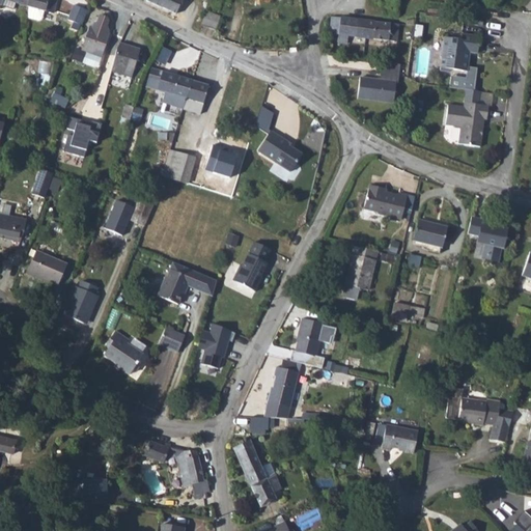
[(23,9),(26,10),(29,0),(0,0),(0,6),(9,9),(11,3),(17,5),(16,7),(23,9)]
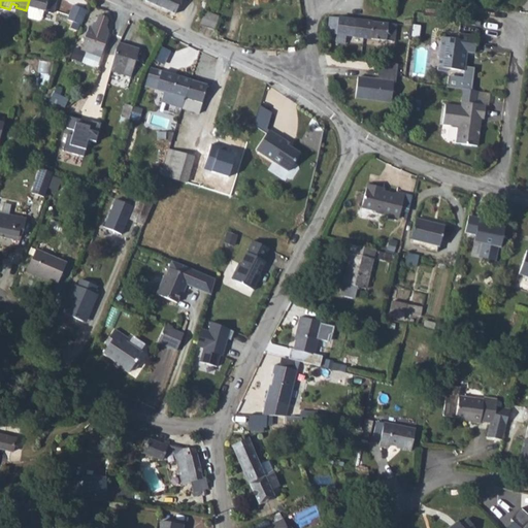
[(55,1),(53,0),(29,0),(26,10),(26,19),(36,22),(39,20),(41,12),(51,14),(55,1)]
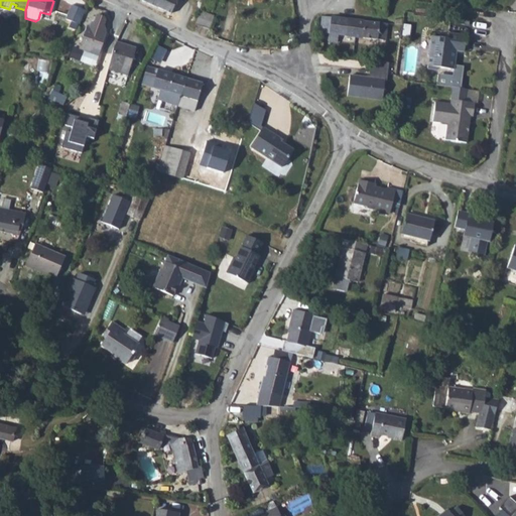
[(140,0),(140,2),(168,14),(169,14),(175,0),(140,0)]
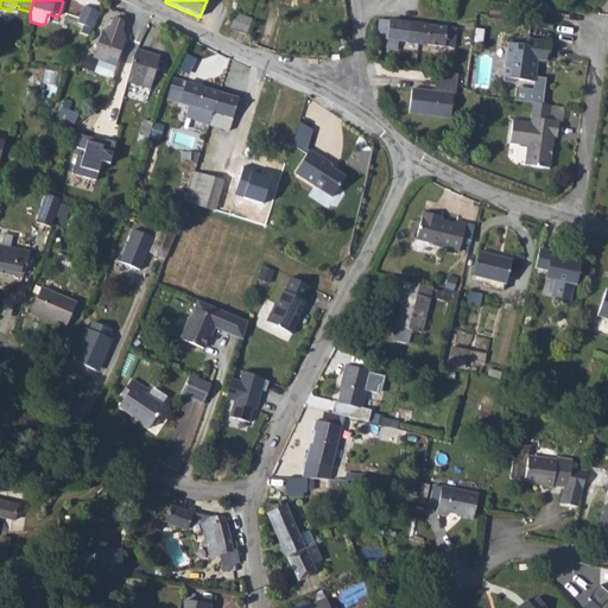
[(100,8),(84,2),(77,19),(93,26),(100,8)]
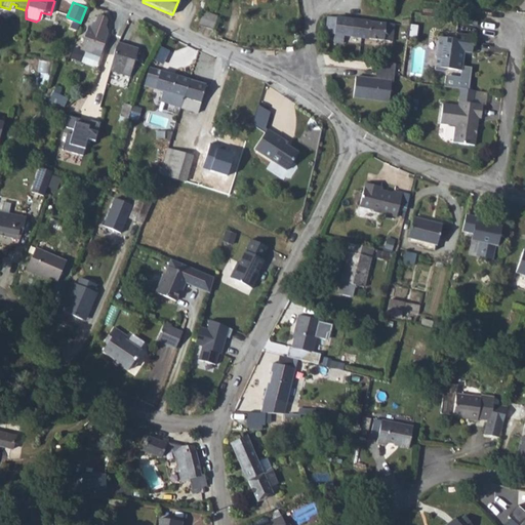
[(11,3),(9,9),(10,12),(21,15),(23,9),(15,7),(16,5),(11,3)]
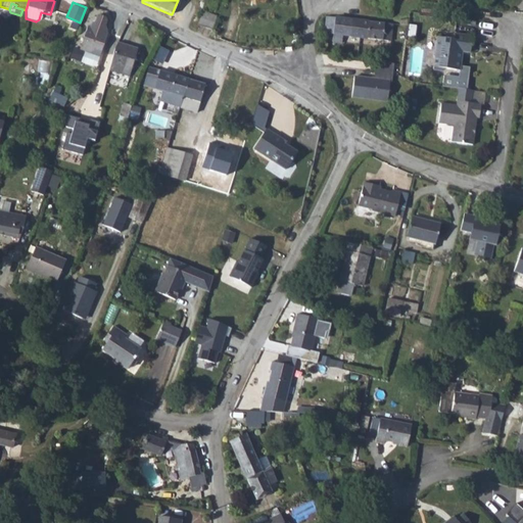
[(198,26),(205,29),(209,14),(202,12),(198,26)]
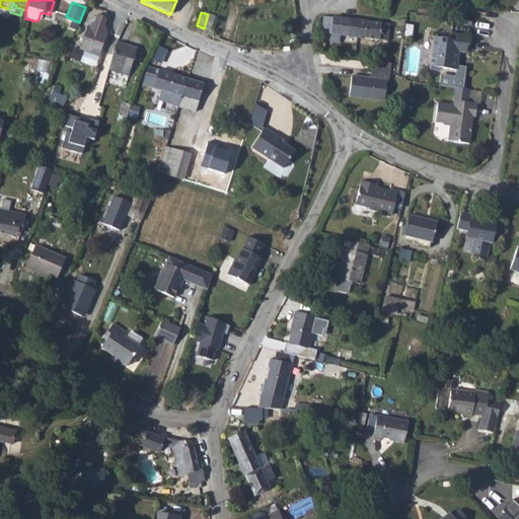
[(87,25),(79,48),(89,52),(95,49),(100,51),(107,33),(106,32),(107,31),(104,26),(106,20),(104,17),(98,14),(96,16),(94,21),(91,22),(90,26),(87,25)]
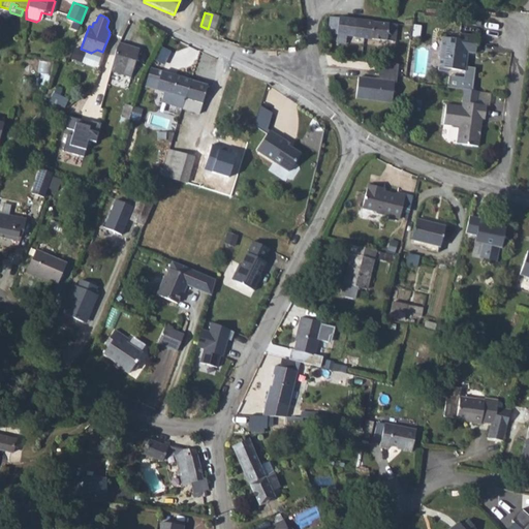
[(212,14),(208,29),(216,31),(220,18),(212,14)]
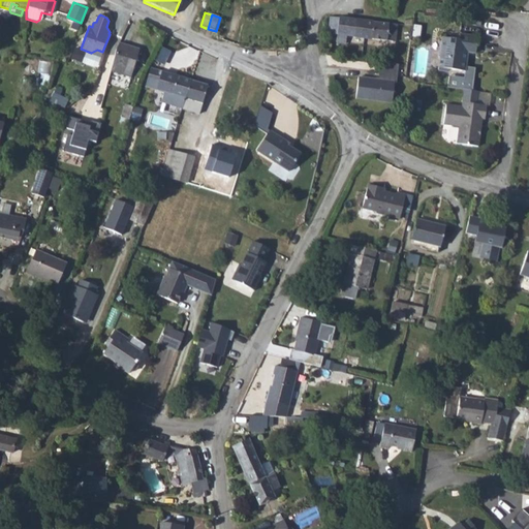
[(344,38),(351,38),(353,22),(344,22),(336,21),(334,43),(343,44),(344,38)]
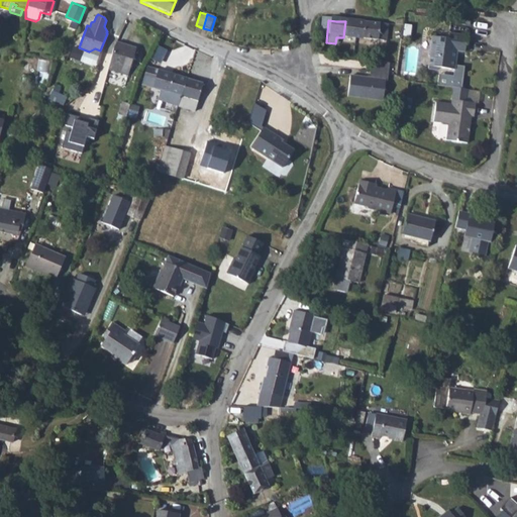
[(343,37),(376,40),(377,24),(345,21),(343,37)]
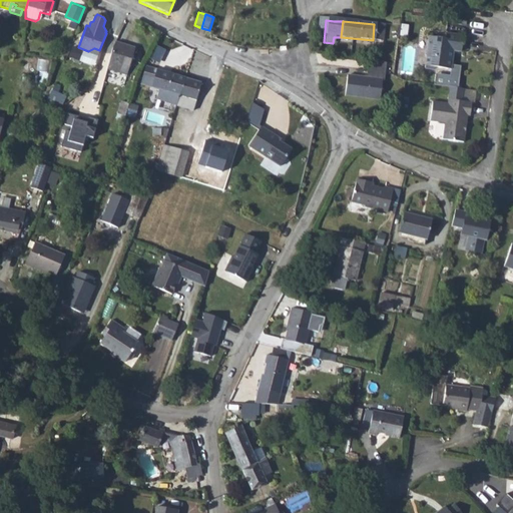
[(449,77),(444,76),(442,86),(448,87),(455,88),(459,67),(450,65),(452,51),(459,52),(462,36),(444,33),(443,37),(428,35),(423,68),(433,70),(436,68),(450,70),(449,77)]
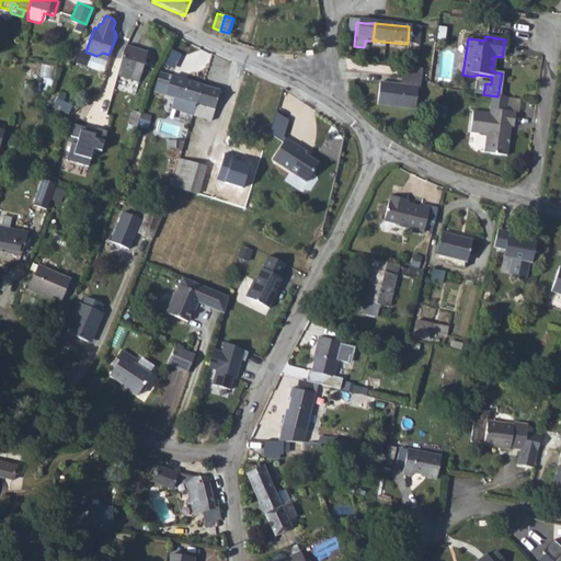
[(144,55),(125,48),(116,73),(122,76),(135,80),(144,55)]
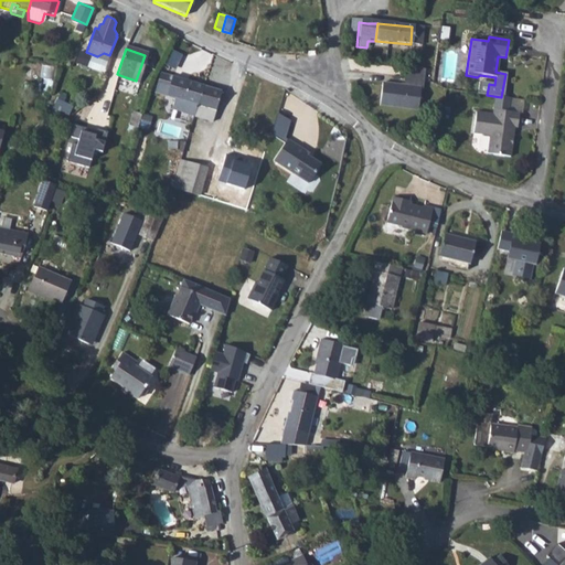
[(384,82),(381,106),(420,110),(426,68),(408,67),(405,84),(384,82)]
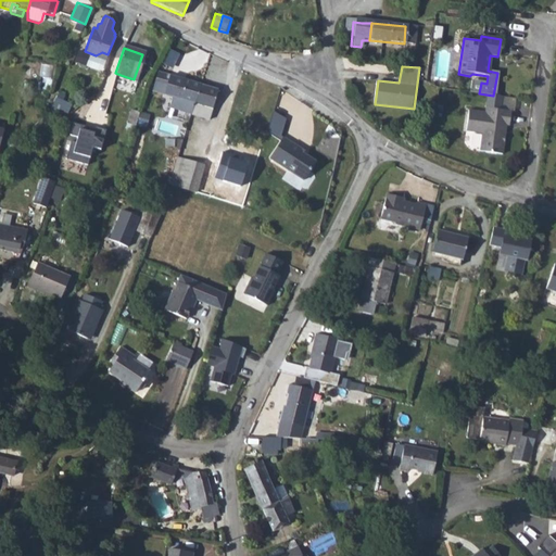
[(151,91),(158,93),(167,96),(164,106),(175,110),(177,100),(182,81),(156,74),(151,91)]
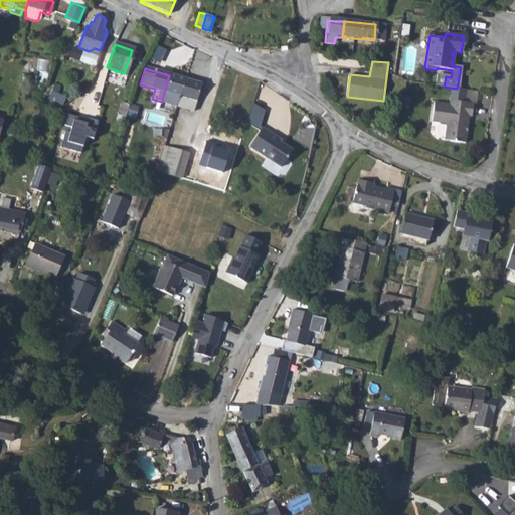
[(444,87),(446,76),(436,74),(434,84),(444,87)]
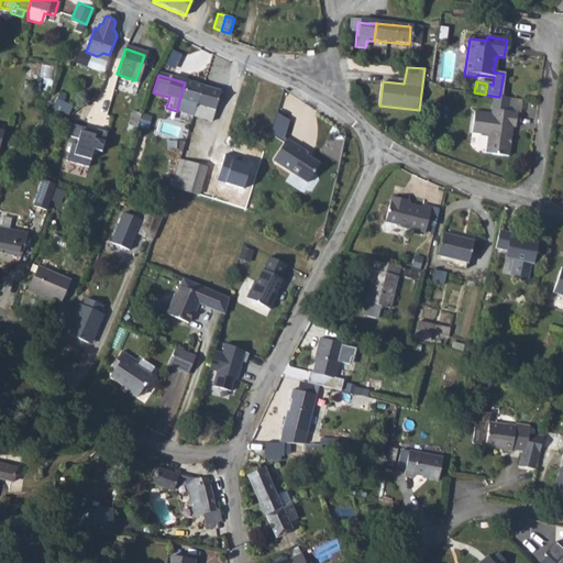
[(195,106),(200,87),(185,83),(179,101),(195,106)]
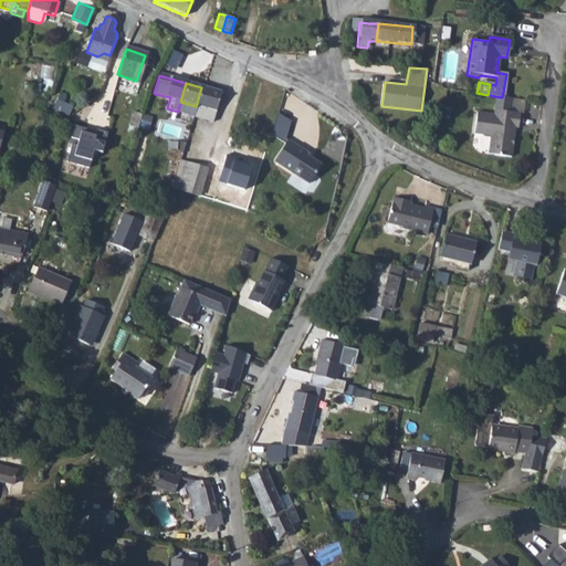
[(221,93),(201,87),(196,106),(192,117),(212,123),(221,93)]
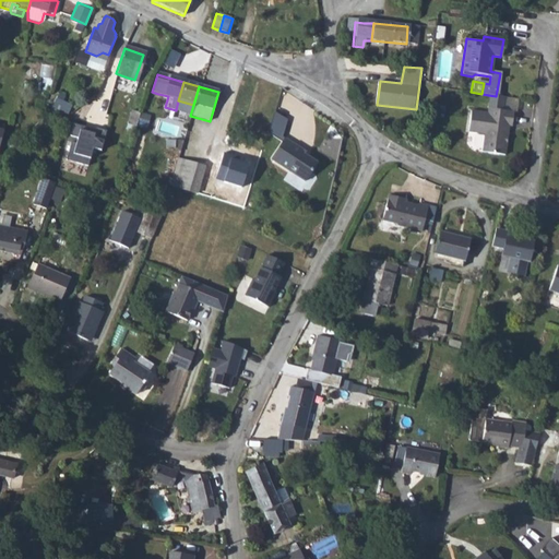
[(510,127),(512,111),(501,110),(503,97),(496,96),(488,95),(486,114),(468,111),(466,132),(483,134),(480,152),(503,155),(508,127),(510,127)]
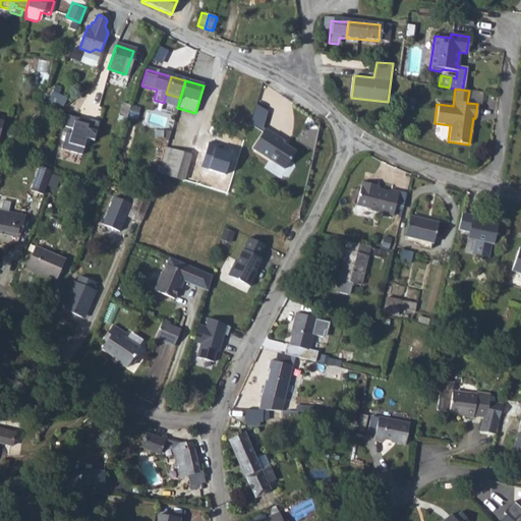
[(480,104),(481,92),(469,91),(467,103),(477,104),(480,104)]
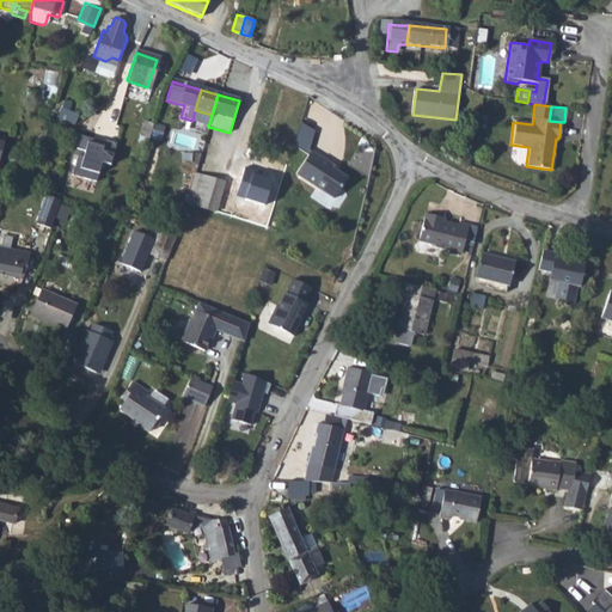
[(193,121),(191,122),(208,127),(212,115),(195,110),(193,121)]
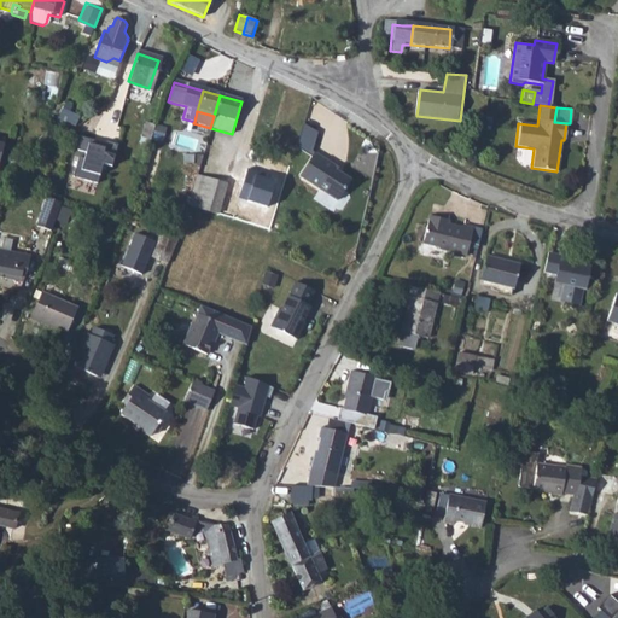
[(320,132),(302,124),(297,146),(315,153),(320,132)]
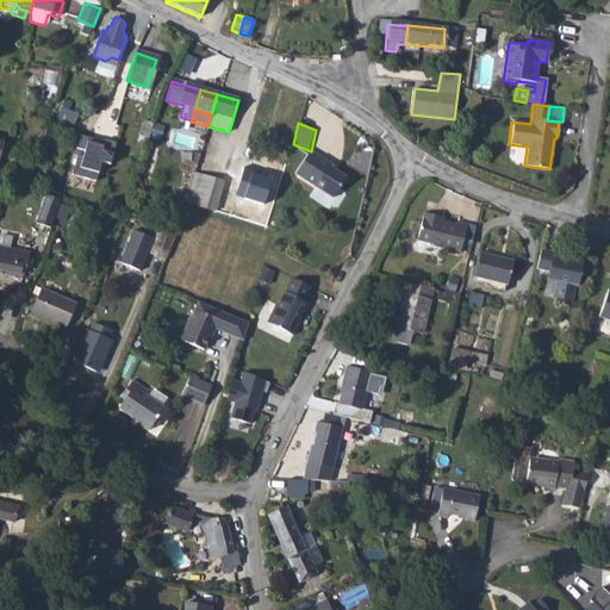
[(174,131),(170,141),(192,148),(195,137),(174,131)]
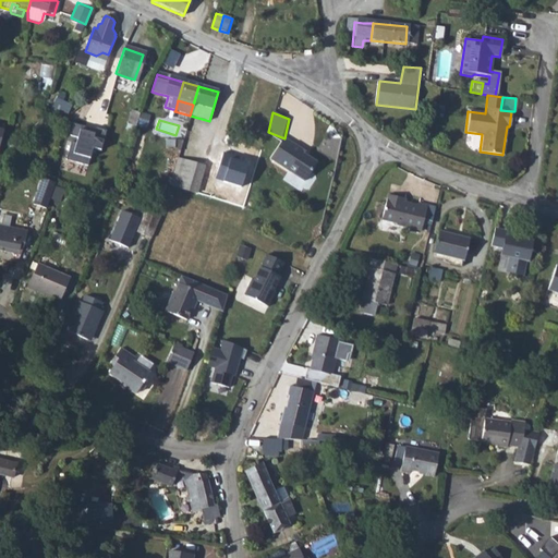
[(67,158),(88,165),(93,146),(100,147),(107,129),(74,122),(70,134),(77,136),(76,141),(71,140),(67,158)]
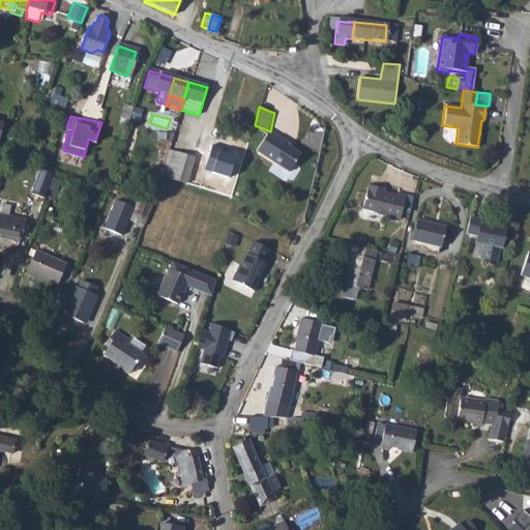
[(301,155),(291,148),(287,145),(288,143),(270,131),(257,151),(290,173),(301,155)]
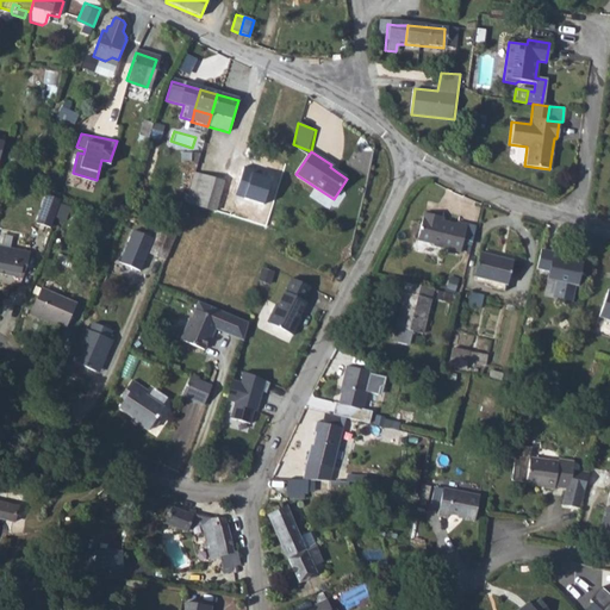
[(236,195),(265,205),(272,179),(244,170),(236,195)]
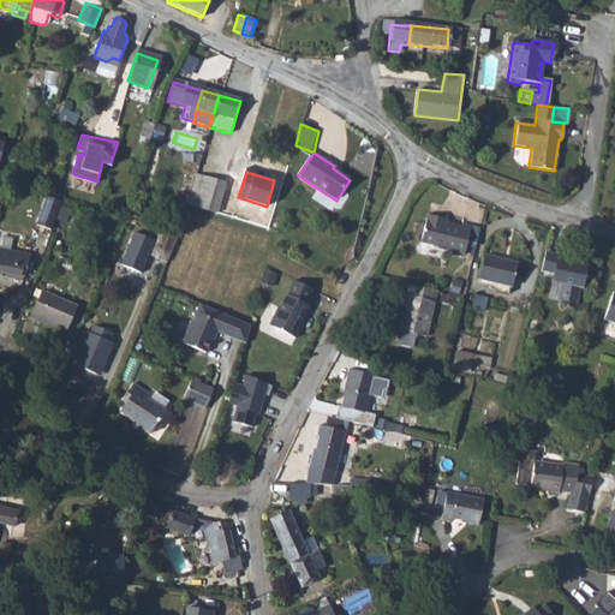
[(197,173),(189,203),(218,210),(218,212),(226,181),(197,173)]
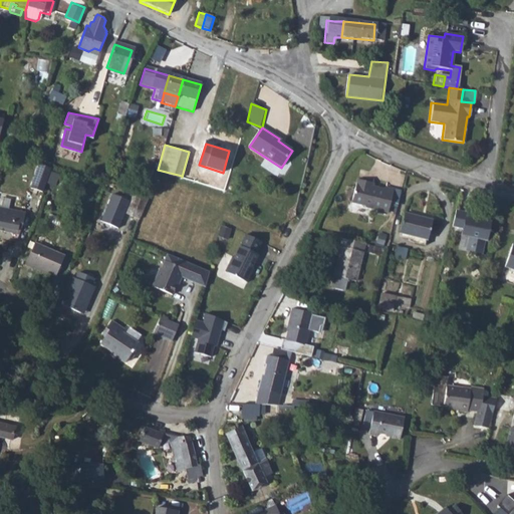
[(48,165),(38,161),(29,185),(40,189),(48,165)]
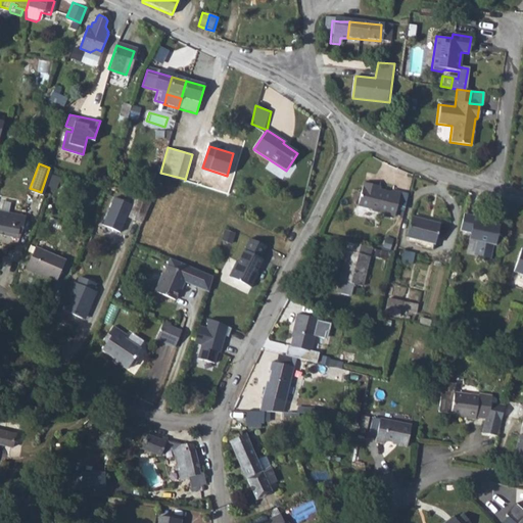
[(407,214),(410,197),(394,194),(393,196),(377,192),(377,190),(366,187),(361,210),(374,214),(374,215),(397,220),(399,212),(407,214)]
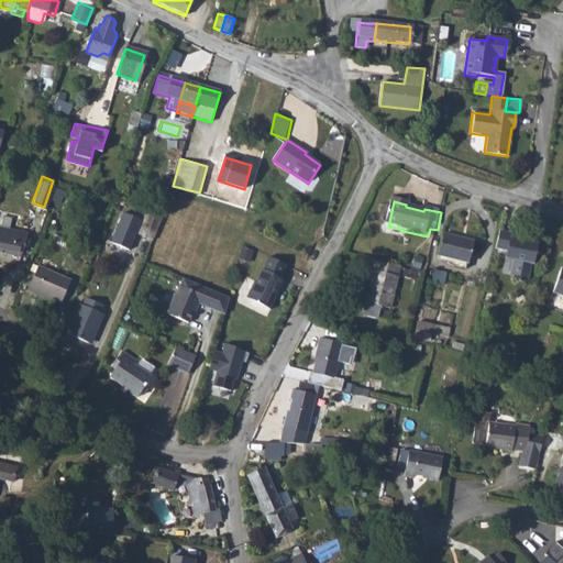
[(164,216),(145,209),(143,216),(135,234),(153,241),(164,216)]
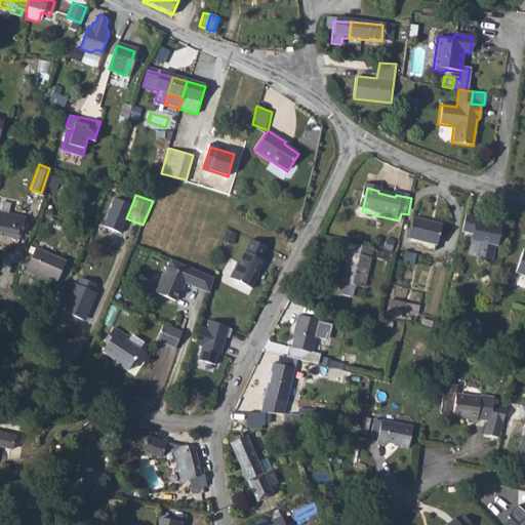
[(133,201),(115,197),(104,225),(121,233),(126,218),(133,201)]
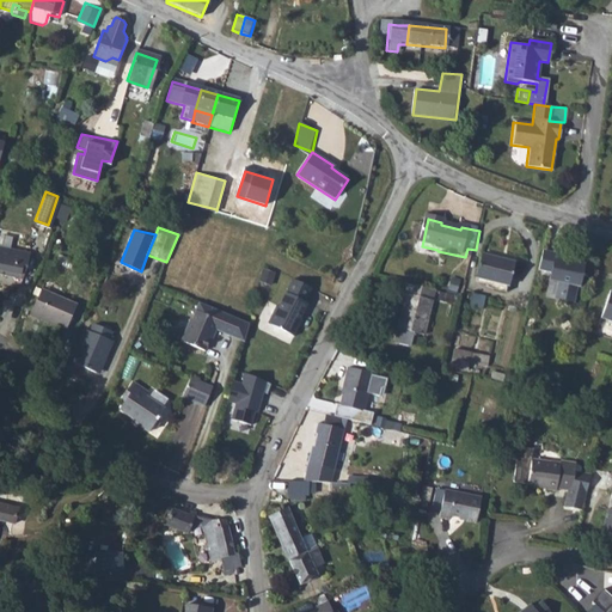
[(0,268),(20,275),(25,261),(29,250),(0,240),(0,268)]
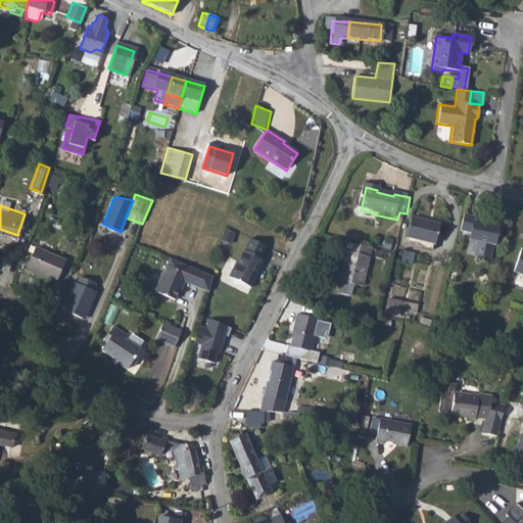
[(477,217),(463,214),(460,231),(470,233),(469,240),(481,242),(480,247),(479,252),(491,254),(496,221),(489,220),(488,223),(476,221),(477,217)]
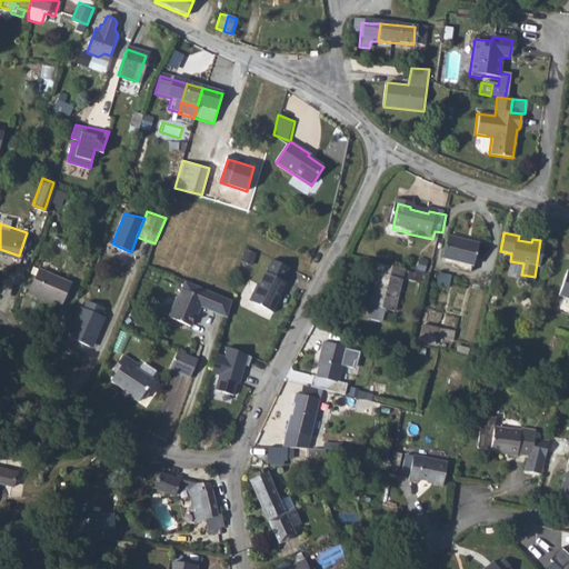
[(481,242),(451,236),(446,259),(476,266),(481,242)]
